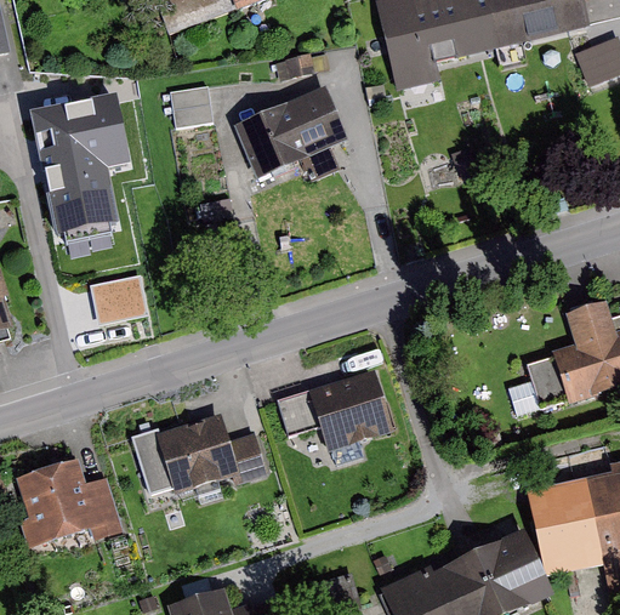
[(375,0),(398,90),(441,80),(437,64),(590,26),(582,0),(375,0)]
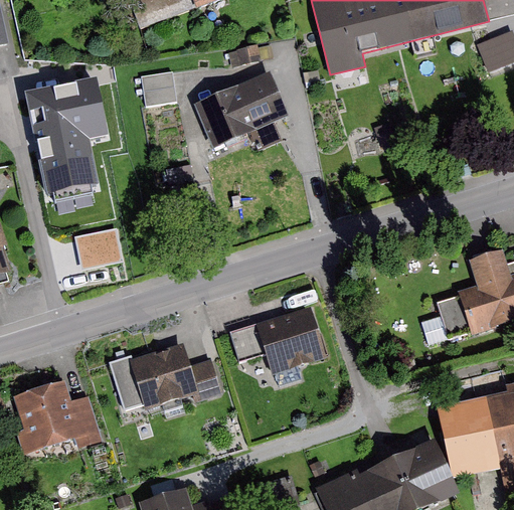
[(0,43),(8,42),(0,5),(0,43)]
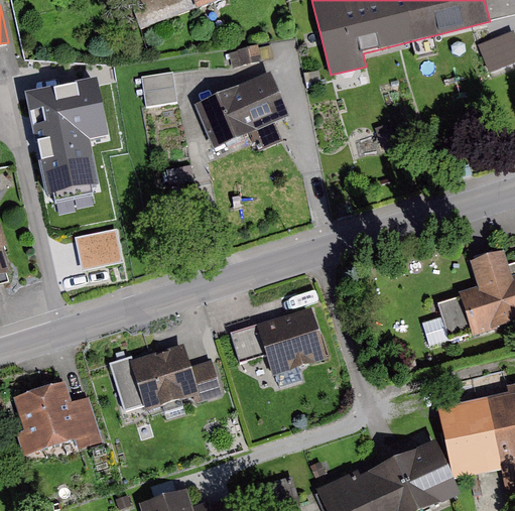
[(514,30),(480,42),(491,75),(514,66),(514,30)]
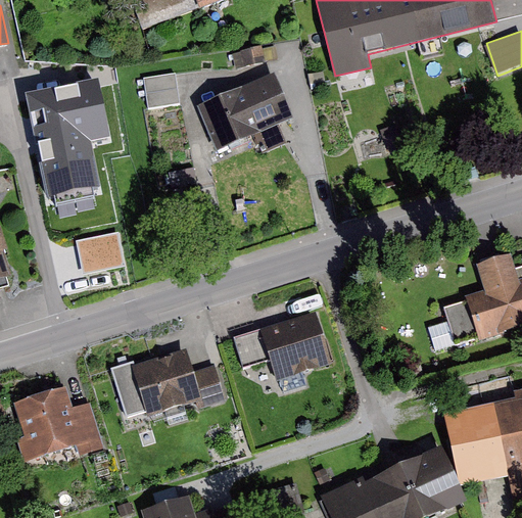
[(178,68),(145,72),(148,106),(181,103),(178,68)]
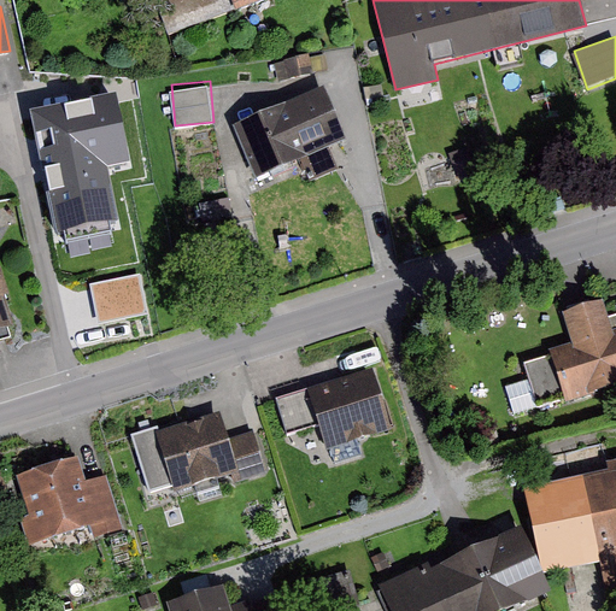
[(323,87),(233,124),(256,177),(346,140),(323,87)]
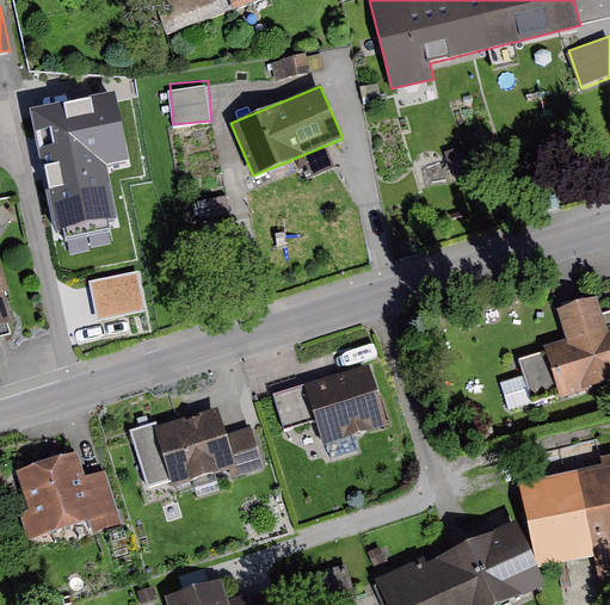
[(53,159),(55,165),(124,144),(110,94),(39,116),(42,123),(25,128),(36,164),(53,159)]
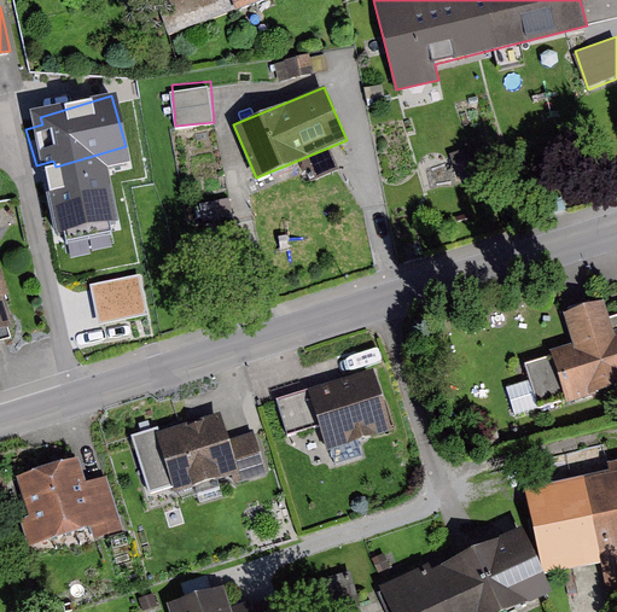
[(0,330),(13,326),(4,295),(9,292),(0,266),(0,330)]
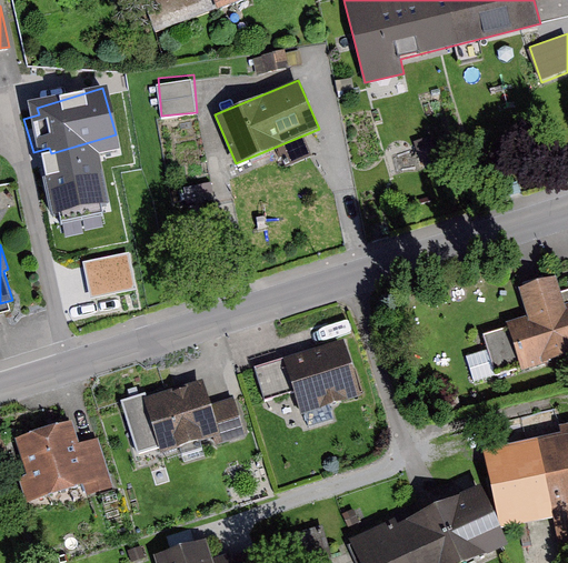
[(567,288),(560,290),(556,275),(518,288),(526,314),(505,321),(506,324),(481,332),(495,373),(519,365),(521,370),(567,354),(567,288)]
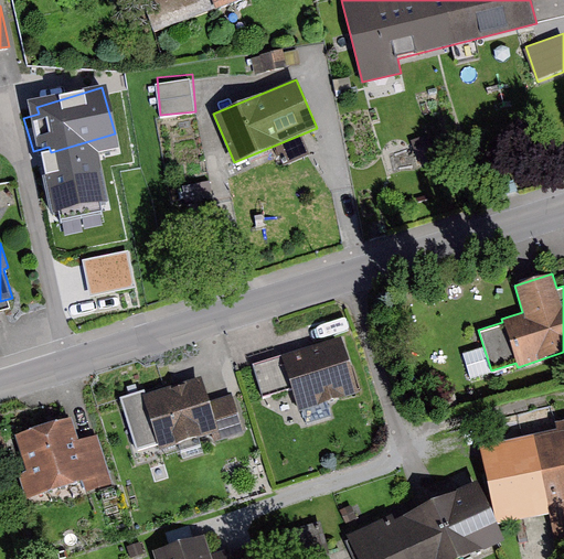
[(290,387),(298,411),(359,391),(340,335),(252,364),(262,396),(290,387)]
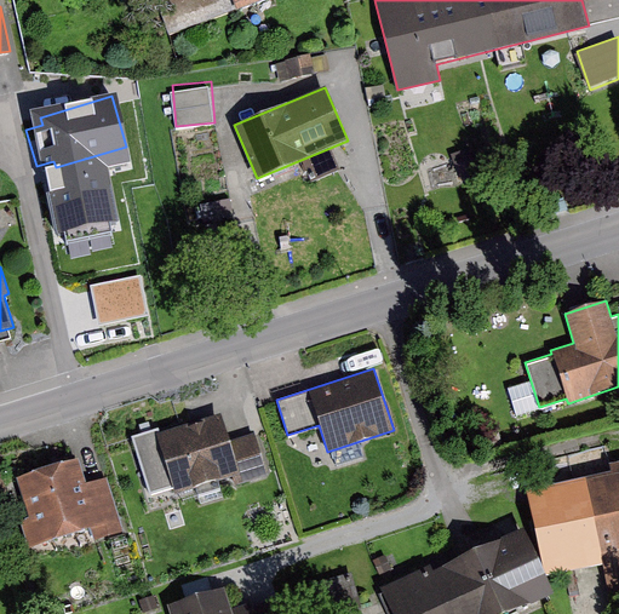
[(149,492),(172,485),(175,493),(233,475),(235,483),(267,474),(254,432),(229,440),(221,413),(162,431),(160,425),(131,435),(149,492)]
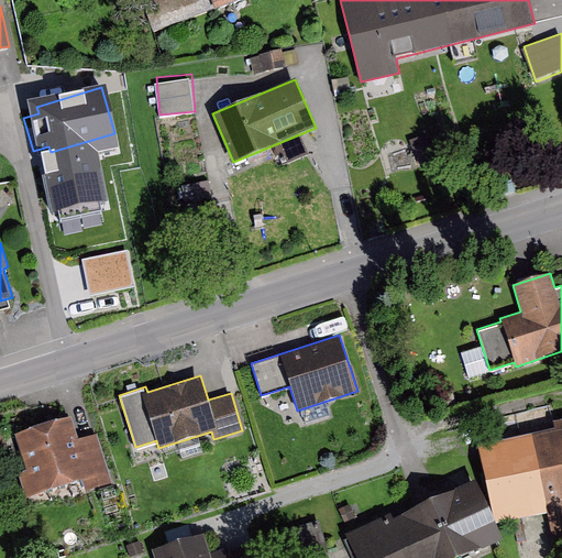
[(26,498),(83,480),(86,489),(111,481),(96,433),(78,438),(70,416),(14,434),(26,470),(19,472),(26,498)]
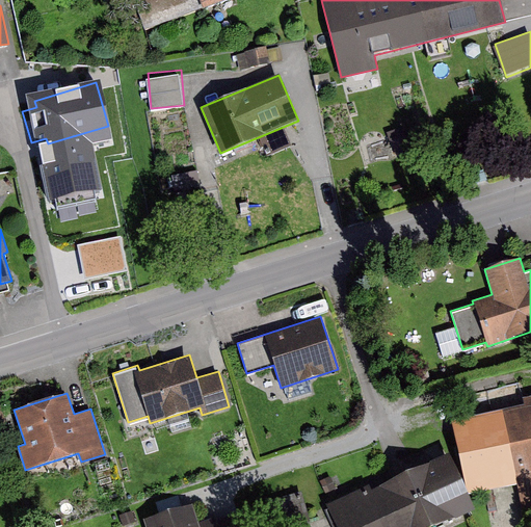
[(524,407),(451,422),(463,483),(469,493),(530,479),(530,394),(522,397),(524,407)]
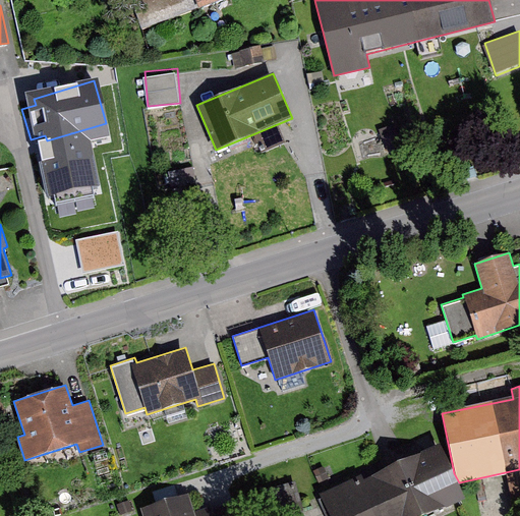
[(0,427),(9,424),(0,394),(0,427)]
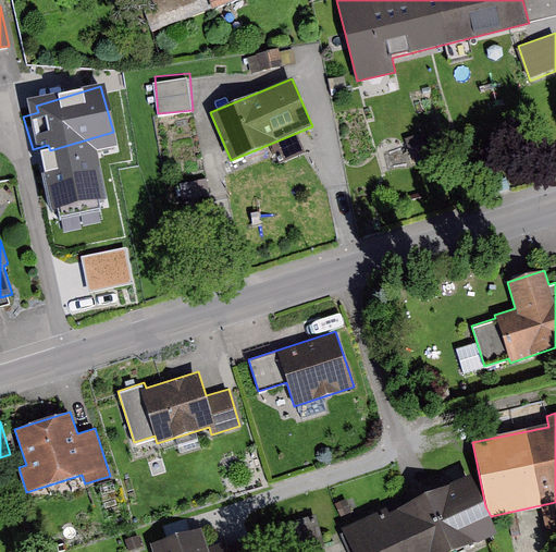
[(425,497),(449,551),(456,551),(496,534),(470,476),(425,497)]
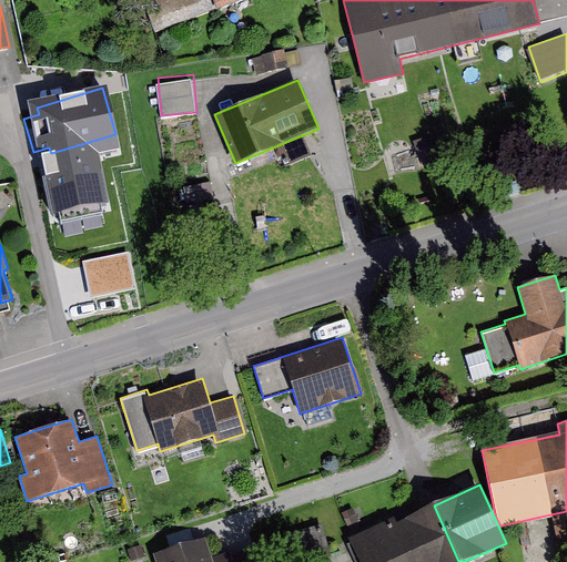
[(458,561),(434,506),(408,518),(405,511),(347,538),(358,561),(458,561)]
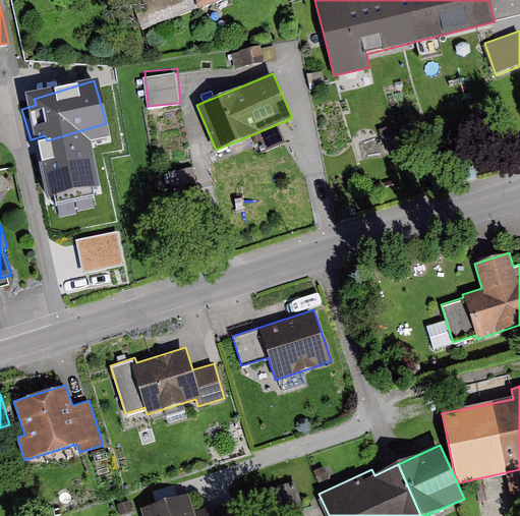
[(297,479),(266,486),(272,515),(285,515),(304,511),(297,479)]
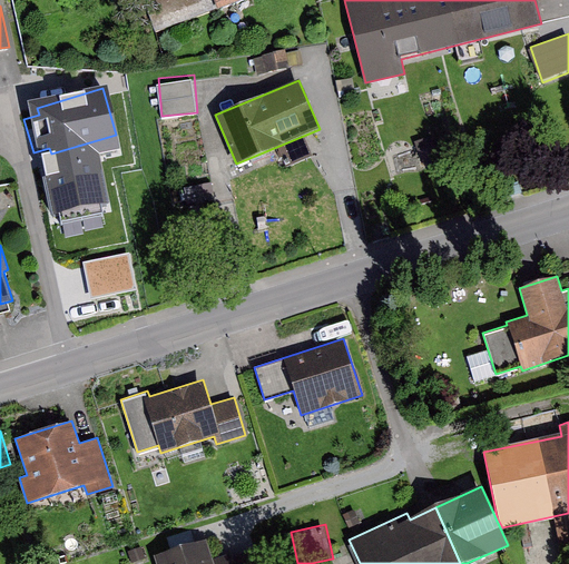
[(228,552),(212,557),(206,538),(154,555),(156,563),(258,563),(254,548),(229,556),(228,552)]
